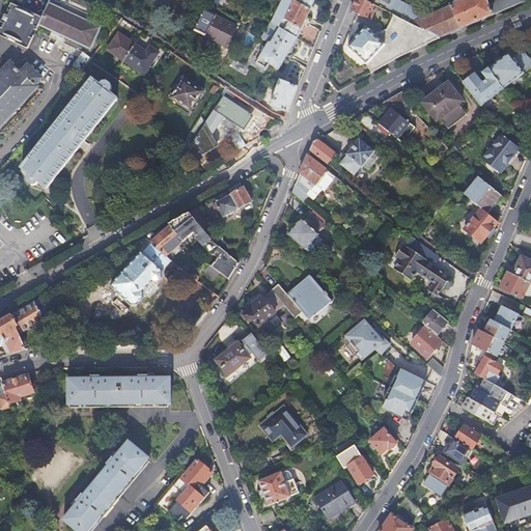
[(282,0),(271,24),(279,28),(314,49),(322,31),(304,21),(314,0),(312,0),(282,0)]
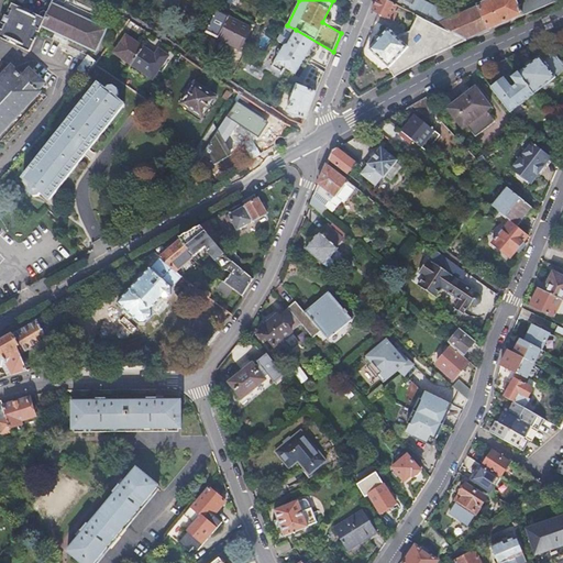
[(393,4),(384,0),(376,0),(372,11),(375,13),(392,22),(399,8),(393,4)]
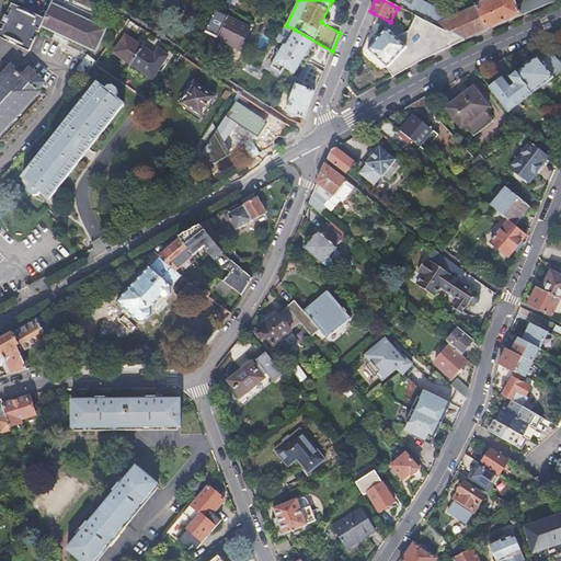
[(393,0),(391,4),(398,8),(462,42),(553,0),(492,0),(453,18),(420,0),(393,0)]
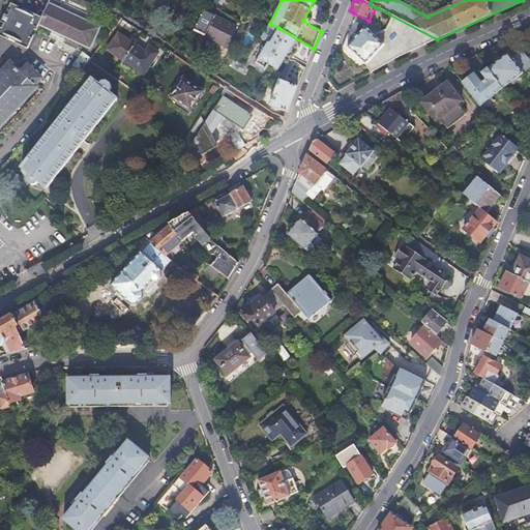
[(0,29),(0,34),(27,48),(39,24),(89,50),(100,29),(101,30),(105,24),(96,20),(94,25),(50,4),(42,18),(11,2),(6,13),(5,13),(1,21),(3,23),(0,29)]
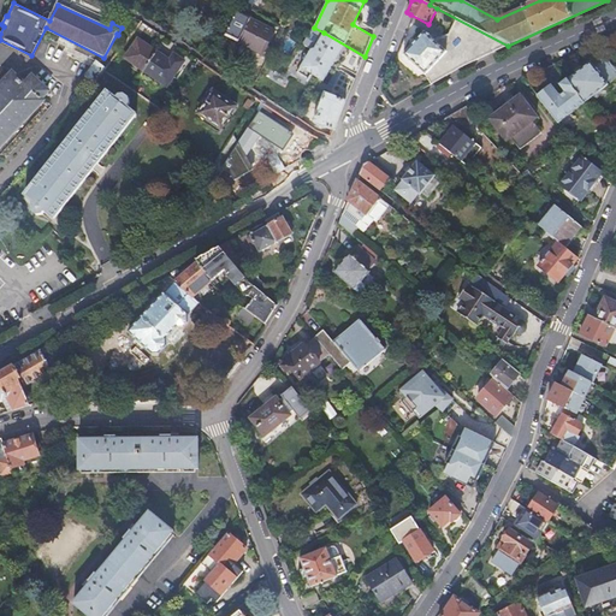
[(278,29),(254,15),(240,39),(264,52),(278,29)]
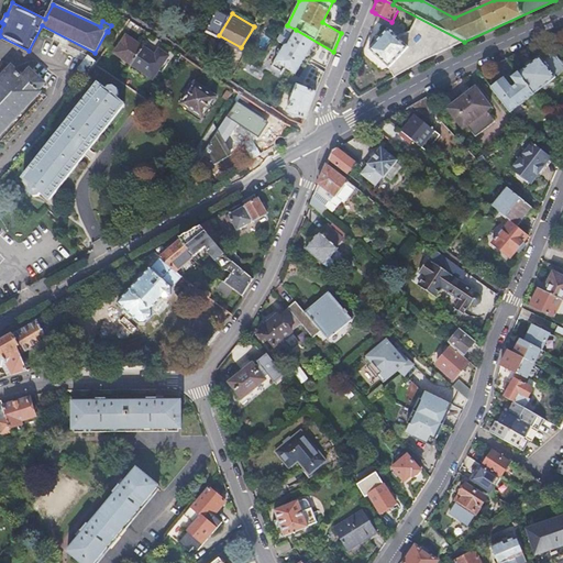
[(387,26),(373,53),(396,65),(410,40),(387,26)]
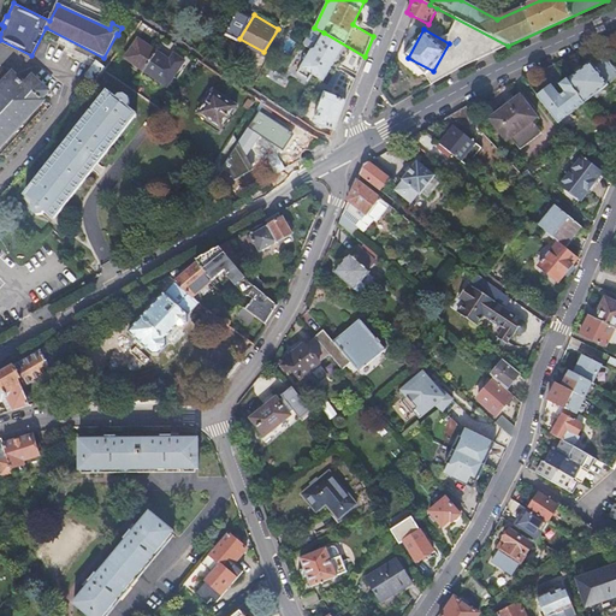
[(301,48),(311,54),(332,66),(356,77),(365,57),(324,33),(315,47),(306,41),(303,45),(301,48)]
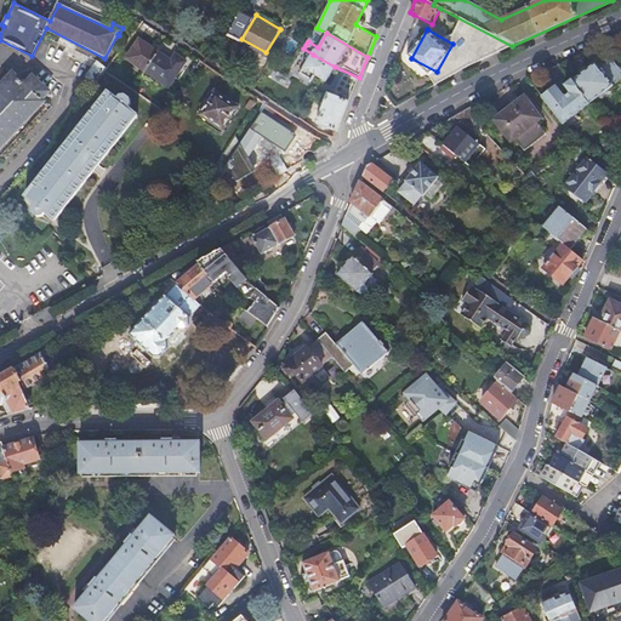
[(140,41),(127,60),(174,89),(189,66),(180,58),(175,64),(140,41)]
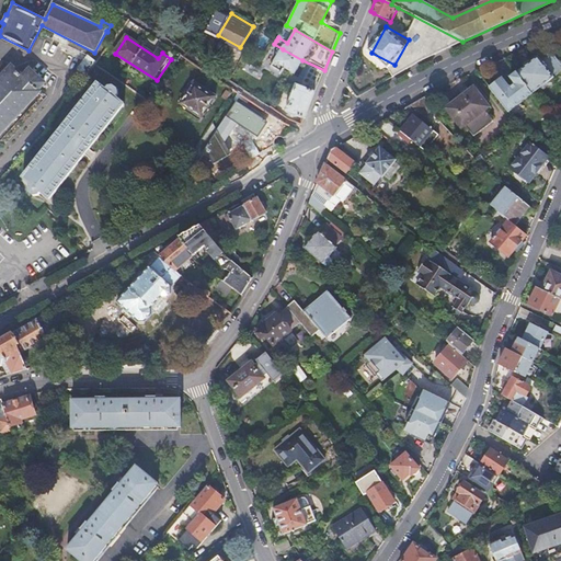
[(300,78),(299,81),(317,90),(323,73),(301,63),(302,60),(283,49),(275,64),(300,78)]
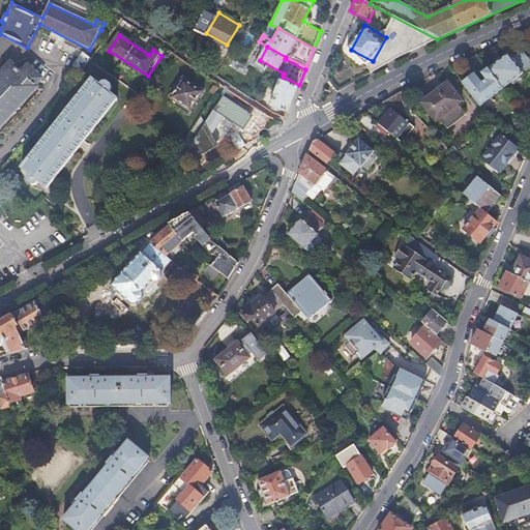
[(510,53),(488,69),(503,89),(526,71),(529,68),(529,57),(523,49),(512,56),(510,53)]
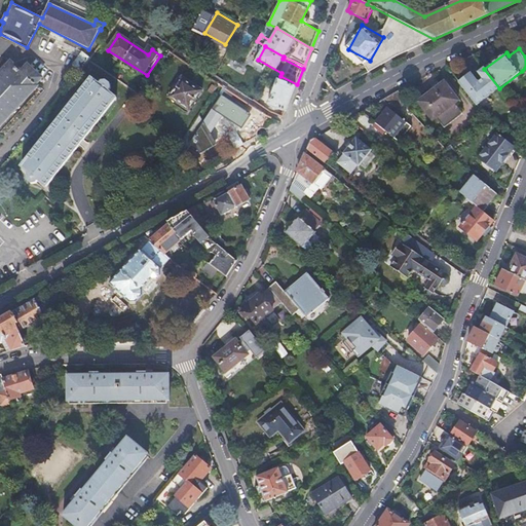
[(81,73),(90,61),(83,54),(74,68),(81,73)]
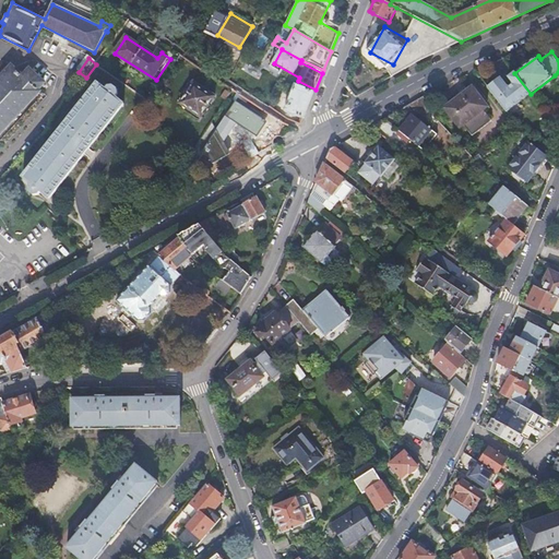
[(0,133),(39,91),(37,88),(44,82),(28,68),(22,74),(11,64),(0,76),(0,133)]
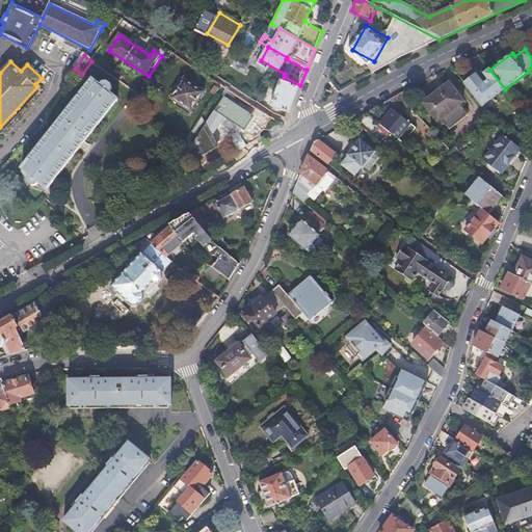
[(466,82),(483,106),(495,98),(505,89),(489,70),(485,73),(479,78),(476,74),(466,82)]
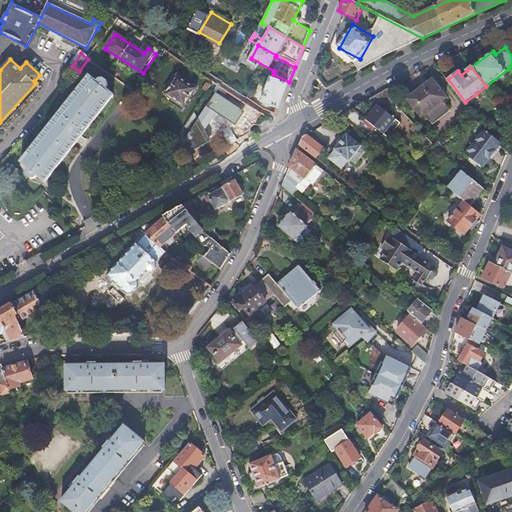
[(262,102),(278,110),(289,82),(273,74),(262,102)]
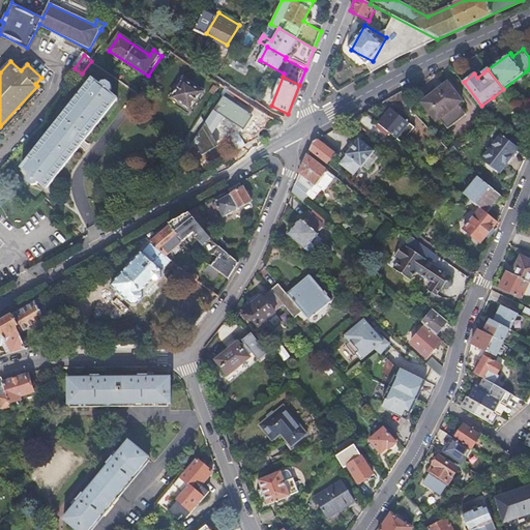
[(91,80),(20,169),(28,175),(26,177),(27,181),(32,185),(36,184),(37,183),(46,189),(116,100),(108,93),(110,92),(110,87),(106,84),(100,84),(98,86),(91,80)]
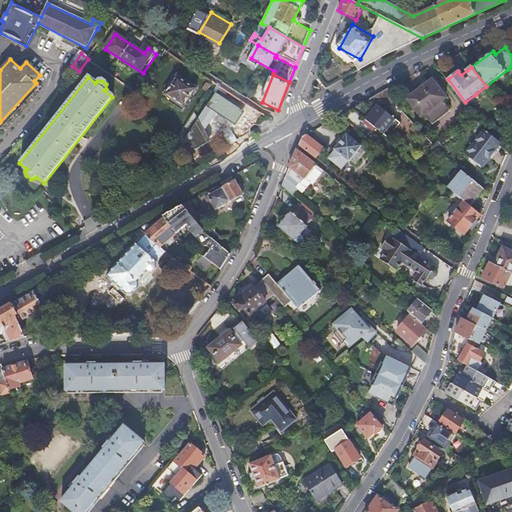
[(178,77),(166,96),(185,108),(197,89),(178,77)]
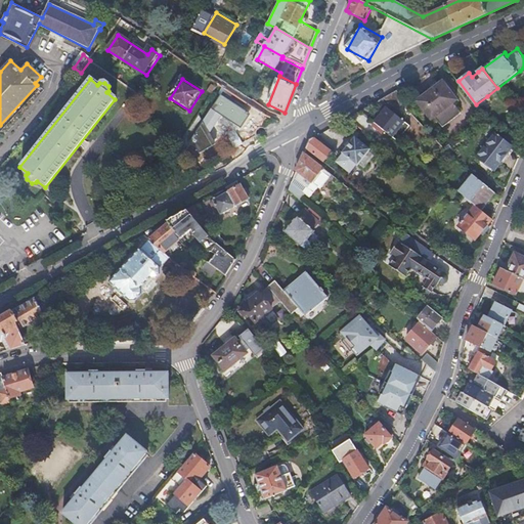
[(445,81),(420,100),(434,119),(438,117),(445,127),(464,113),(456,102),(460,100),(445,81)]
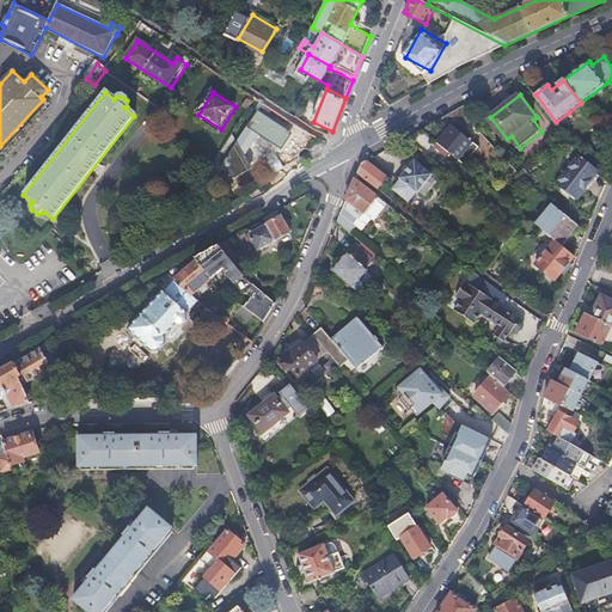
[(450,147),(447,151),(463,164),(478,145),(458,128),(445,142),(450,147)]
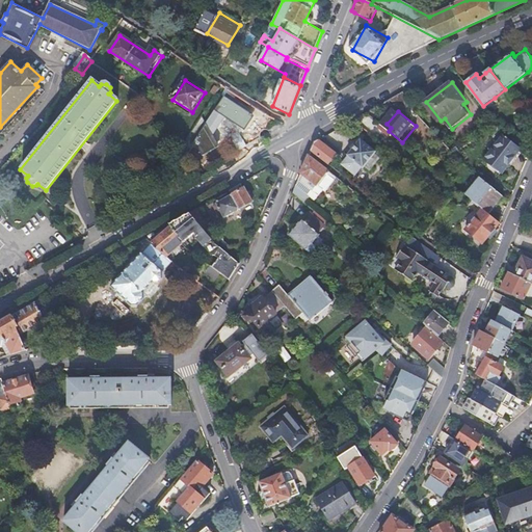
[(402,142),(408,147),(422,131),(416,126),(402,142)]
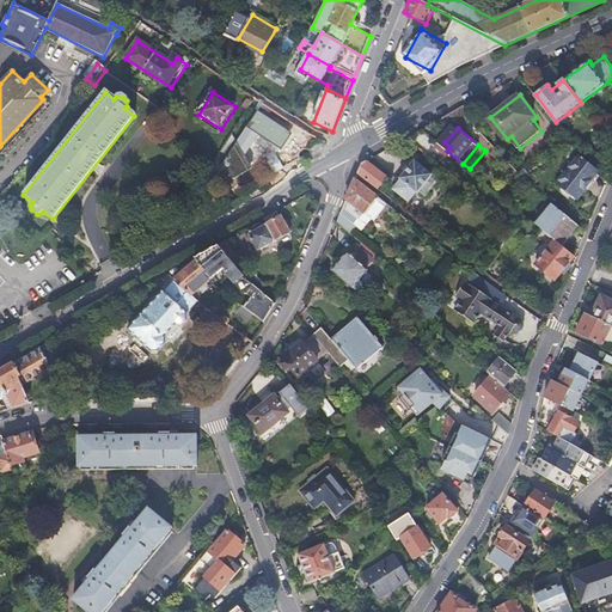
[(574,196),(581,189),(597,170),(577,153),(555,181),(574,196)]
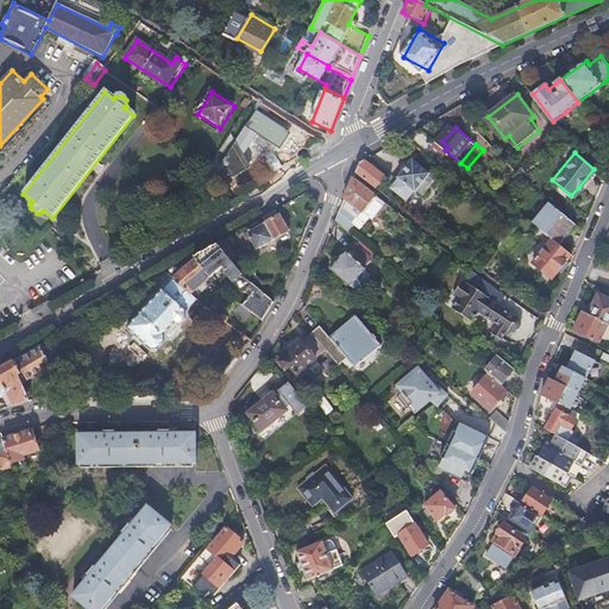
[(397,176),(400,177),(415,189),(416,192),(428,177),(432,173),(413,157),(397,176)]
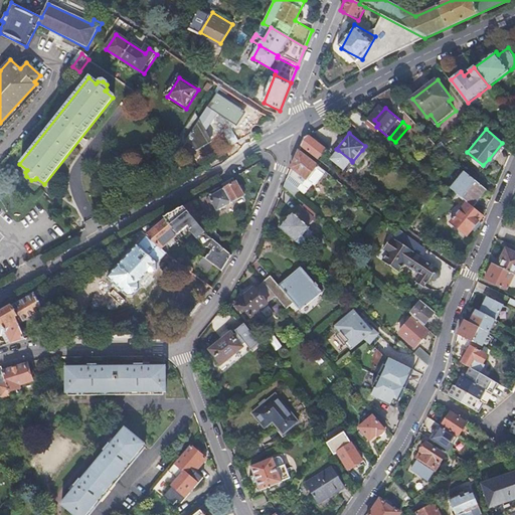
[(326,149),(308,135),(304,137),(301,145),(318,159),(326,149)]
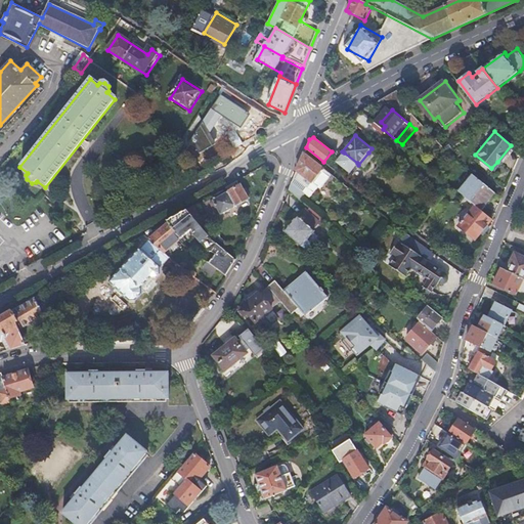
[(511,145),(497,162),(499,163),(513,146),(511,145)]
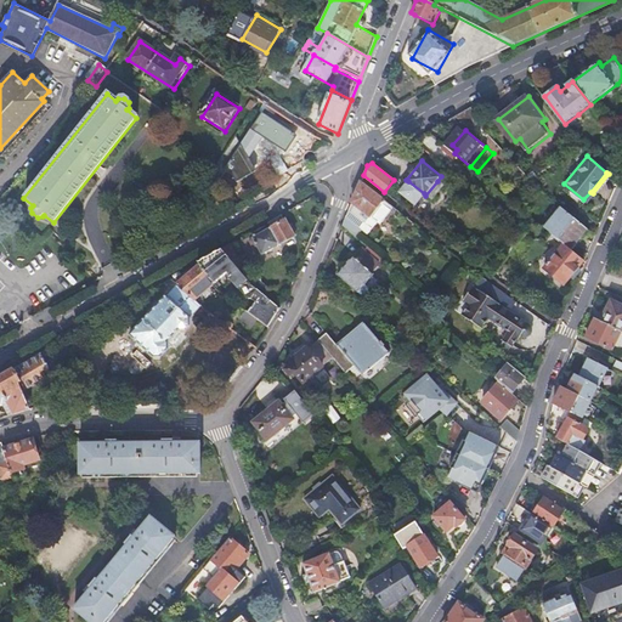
[(424,193),(408,181),(401,190),(417,203),(424,193)]
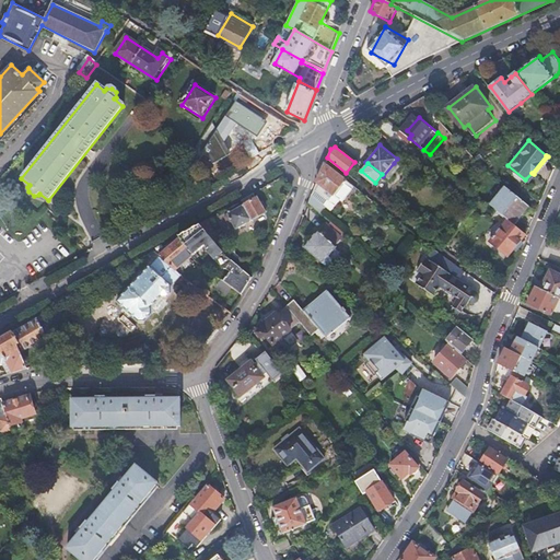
[(399,167),(394,163),(383,176),(389,181),(399,167)]
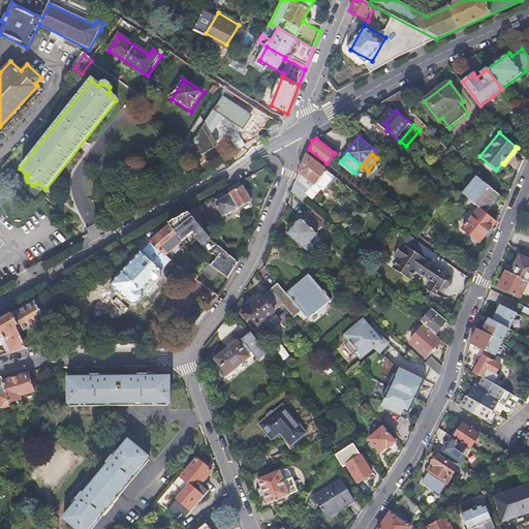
[(306,155),(297,179),(310,189),(314,184),(315,185),(325,170),(306,155)]
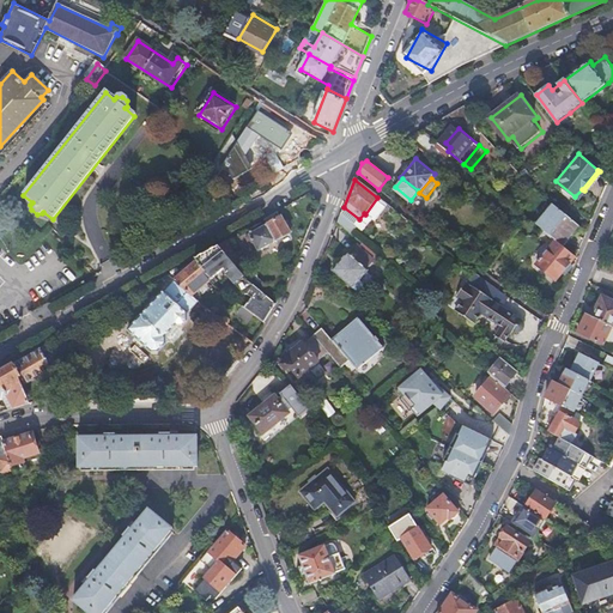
[(563,247),(580,226),(554,206),(539,226),(554,240),(563,247)]
